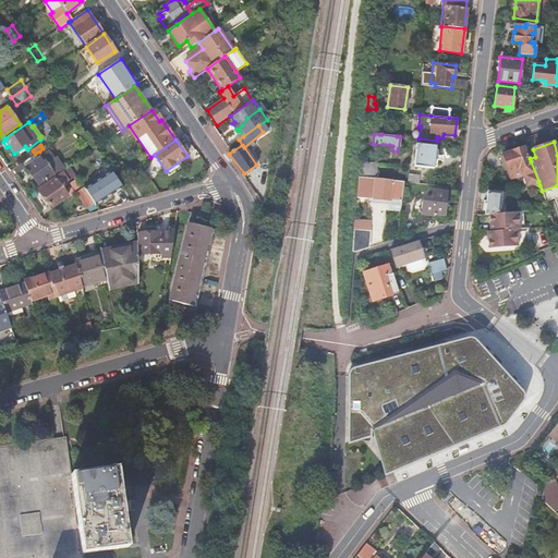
[(416,145),(414,167),(433,168),(434,167),(435,148),(436,146),(416,145)]
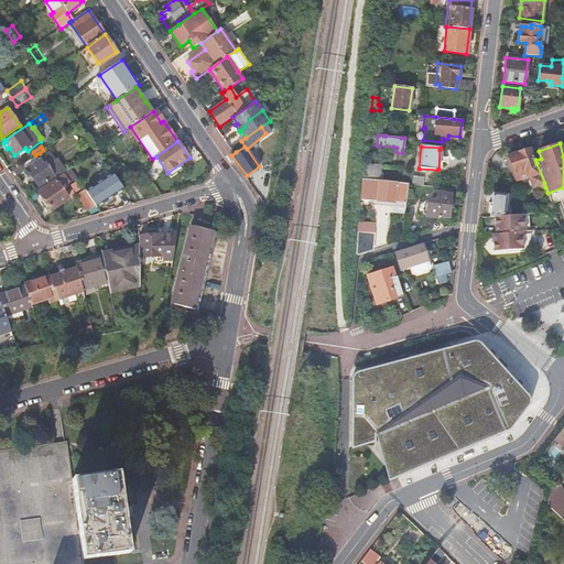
[(532,187),(544,183),(537,163),(534,164),(529,149),(508,155),(508,156),(505,159),(510,174),(513,173),(517,181),(529,176),(532,187)]
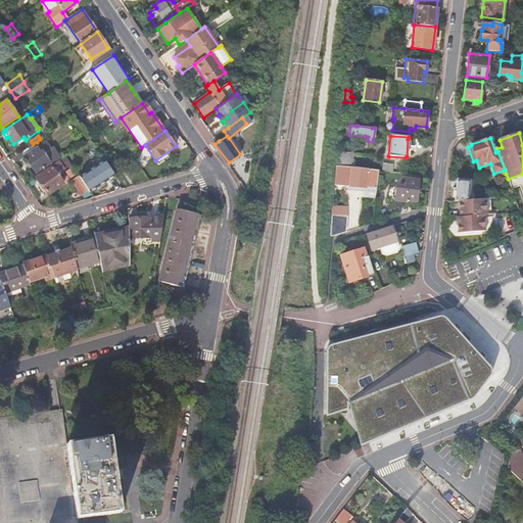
[(96,148),(91,140),(84,145),(88,151),(92,148),(94,149),(96,148)]
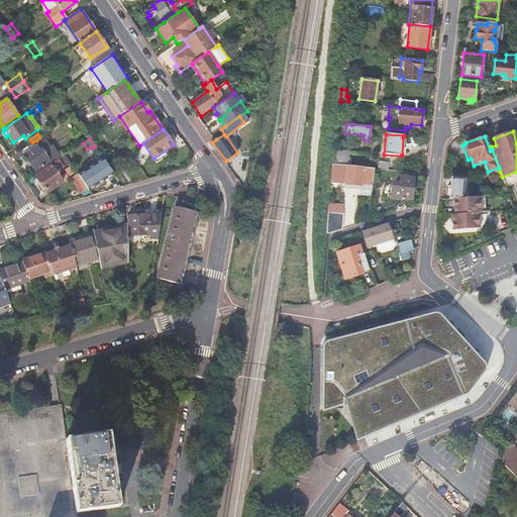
[(32,142),(21,150),(36,172),(57,159),(50,149),(47,150),(44,145),(41,147),(36,140),(32,142)]
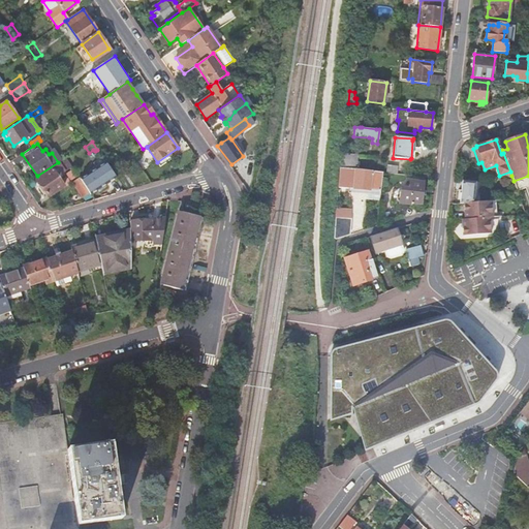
[(358,154),(344,153),(342,167),(356,168),(358,154)]
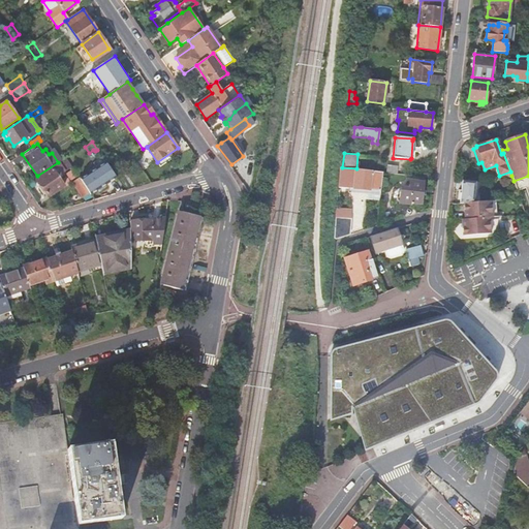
[(104,162),(81,179),(91,194),(116,178),(104,162)]
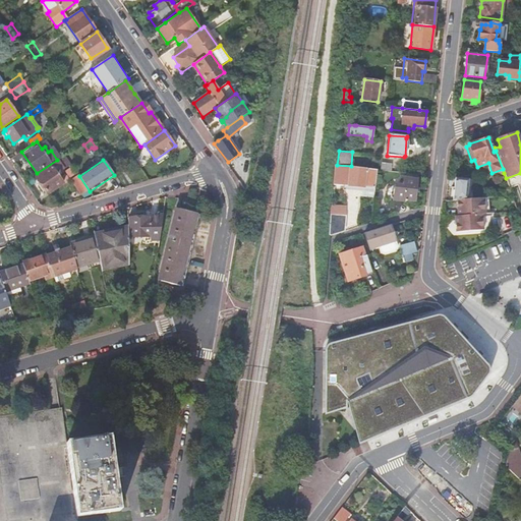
[(380,162),(379,169),(382,170),(391,171),(392,163),(380,162)]
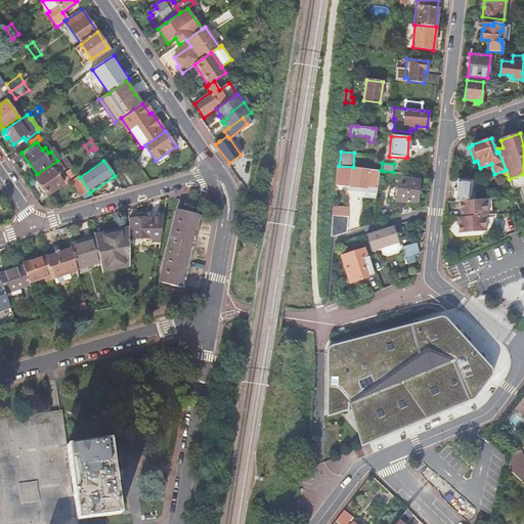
[(353,167),(339,166),(337,185),(348,186),(364,187),(377,189),(377,188),(379,175),(379,170),(353,167)]
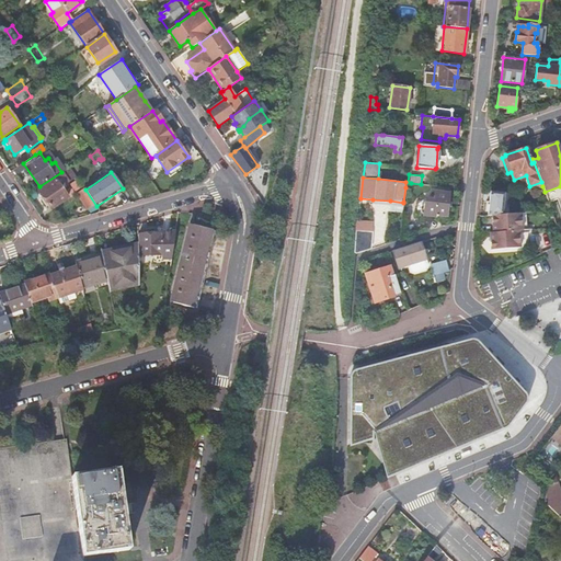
[(56,179),(39,191),(52,208),(68,197),(56,179)]
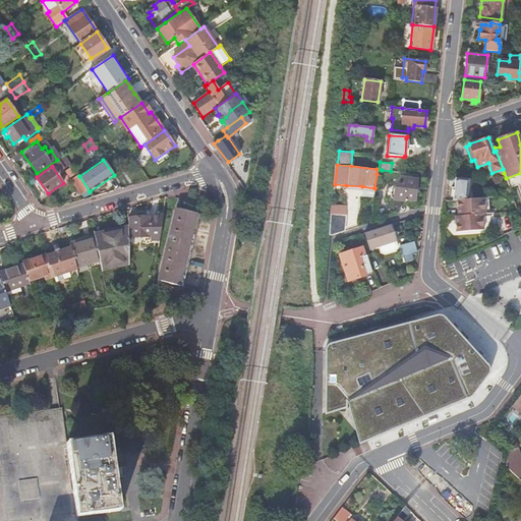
[(391,189),(390,196),(393,199),(404,201),(404,200),(406,200),(414,200),(416,179),(404,178),(403,185),(395,185),(395,187),(391,189)]
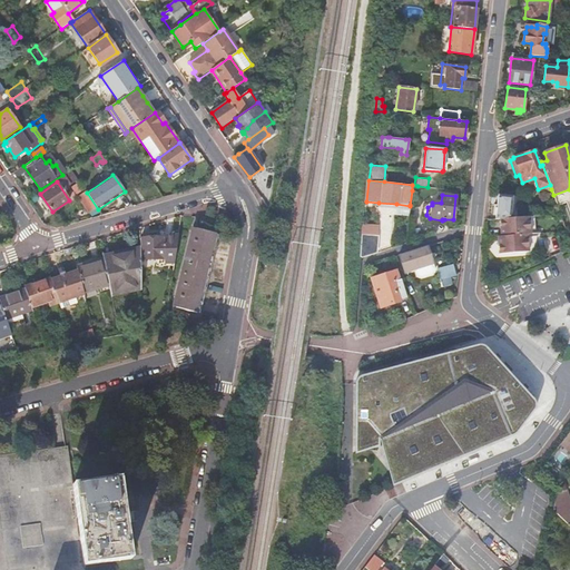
[(500,219),(513,218),(513,216),(513,210),(511,210),(512,196),(498,195),(497,214),(495,219),(500,219)]
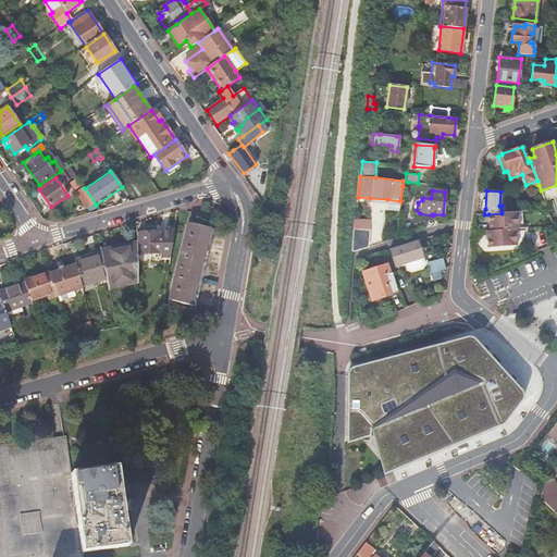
[(85,192),(79,195),(87,207),(94,203),(85,192)]
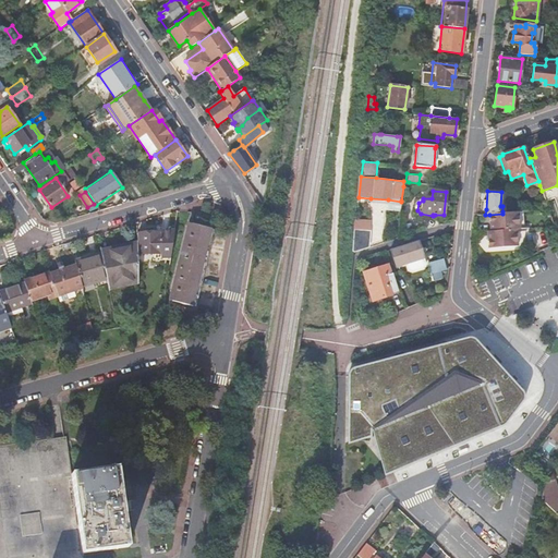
[(400,210),(401,204),(401,202),(388,199),(388,203),(388,209),(400,210)]
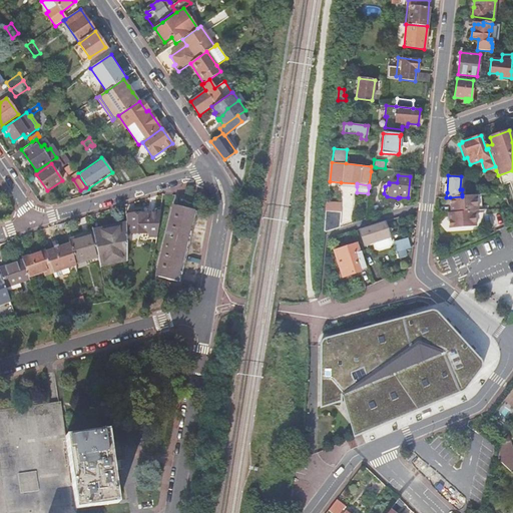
[(476,195),(462,196),(450,197),(450,204),(451,212),(474,210),(477,210),(476,195)]
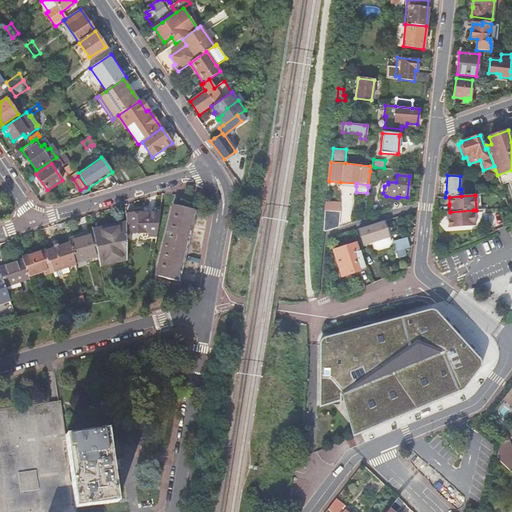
[(342,201),(328,199),(325,231),(340,226),(342,211),(342,209),(342,201)]
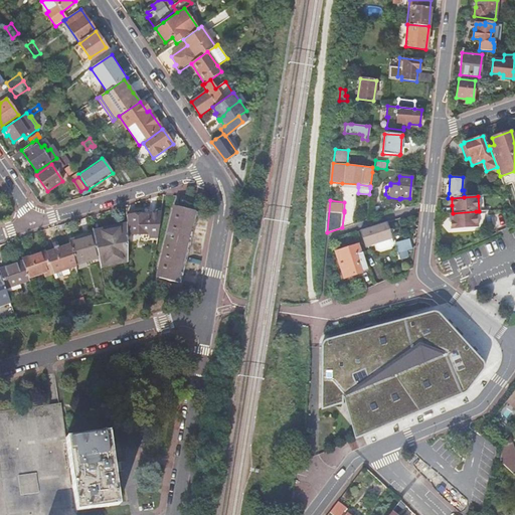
[(174,206),(155,280),(171,284),(172,281),(180,283),(198,212),(174,206)]
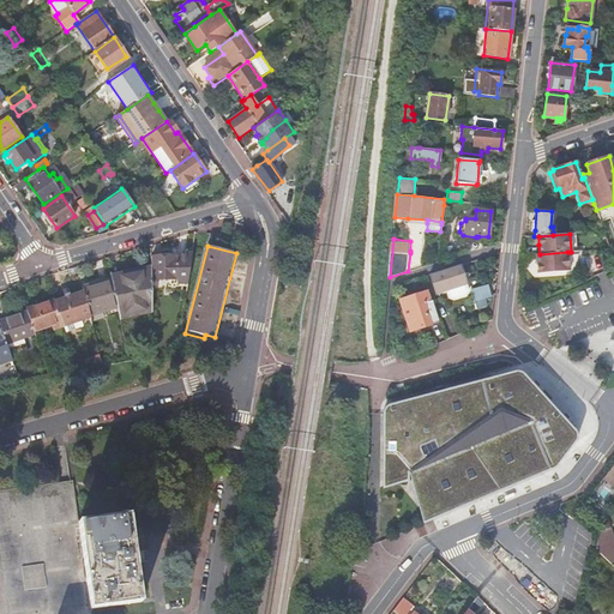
[(536,256),(537,265),(537,274),(541,274),(570,271),(567,252),(540,254),(536,256)]
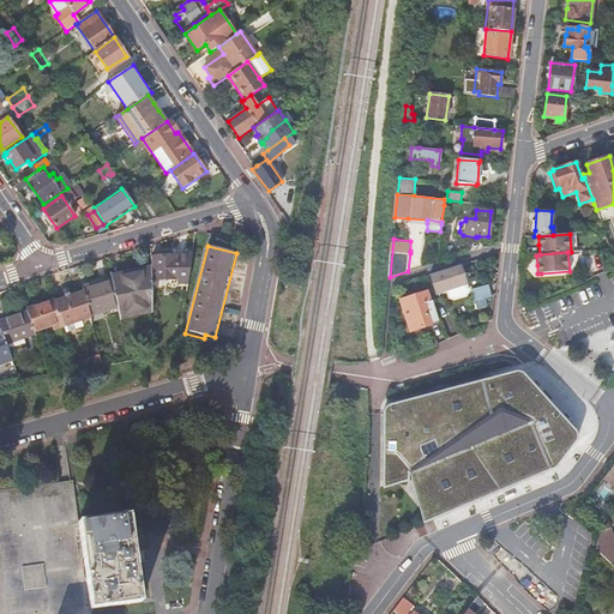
[(178,283),(187,283),(192,253),(176,254),(176,256),(151,257),(152,266),(152,278),(178,278),(178,283)]
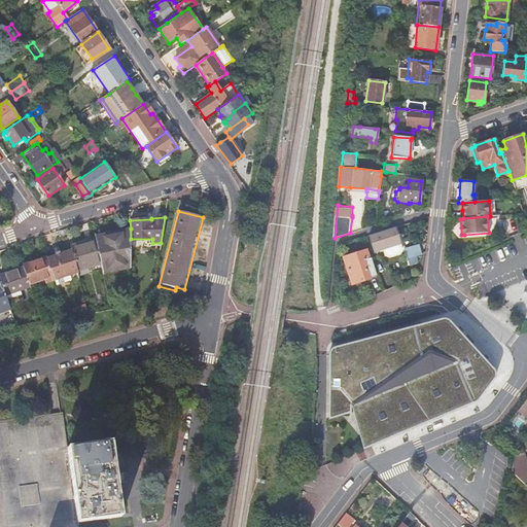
[(380,232),(367,236),(373,252),(399,243),(394,226),(380,232)]
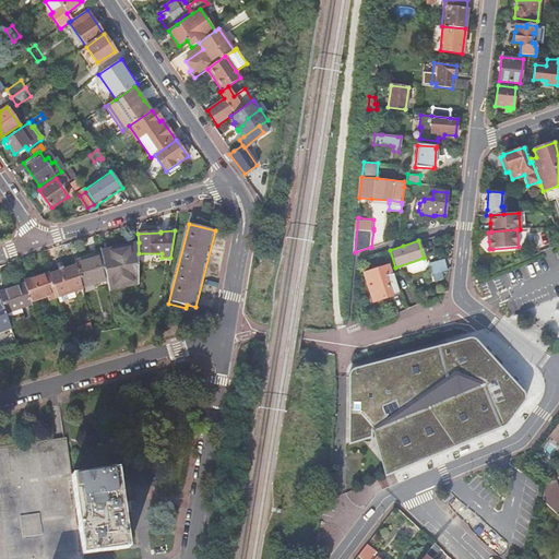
[(128,285),(139,282),(139,253),(139,242),(119,248),(120,251),(102,257),(107,282),(108,284),(126,278),(128,285)]
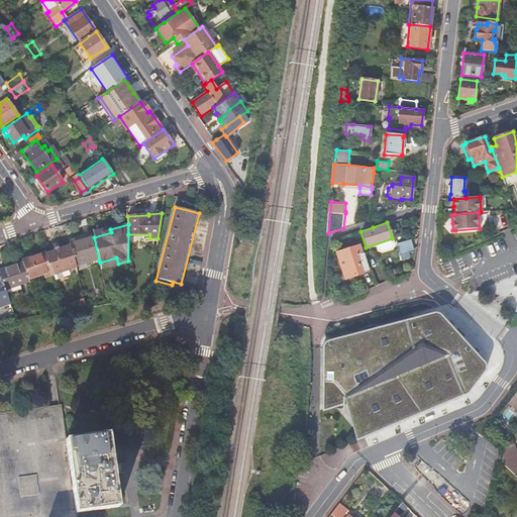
[(93,231),(93,232),(94,237),(111,232),(110,229),(109,226),(93,231)]
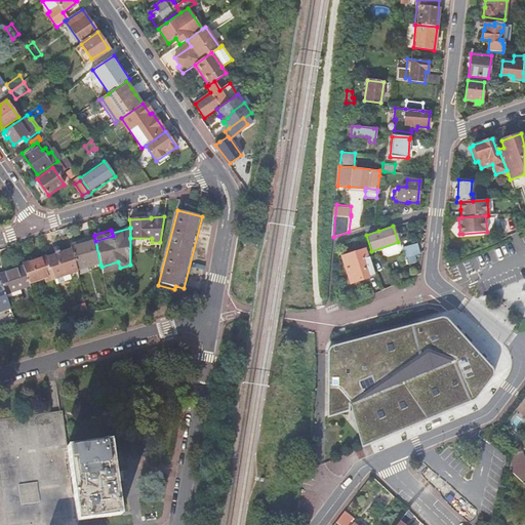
[(72,249),(78,271),(101,265),(95,241),(94,236),(78,241),(78,243),(71,245),(72,249)]
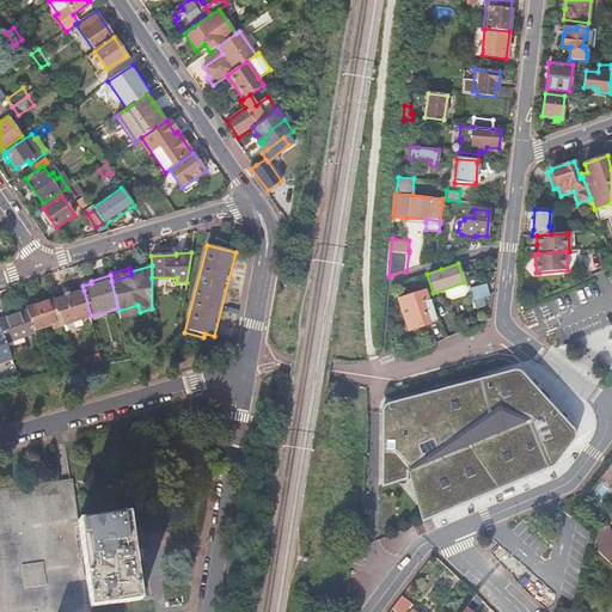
[(470,288),(473,300),(482,298),(489,295),(485,285),(470,288)]
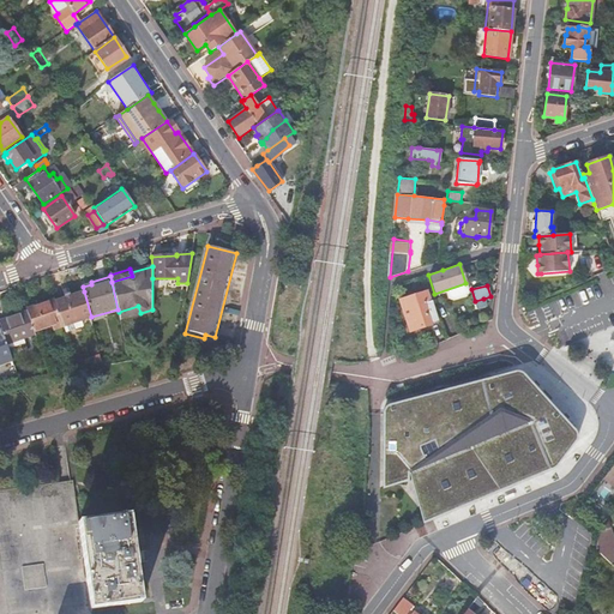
[(79,324),(92,319),(91,317),(84,292),(65,299),(58,301),(55,301),(62,321),(66,333),(80,329),(79,324)]
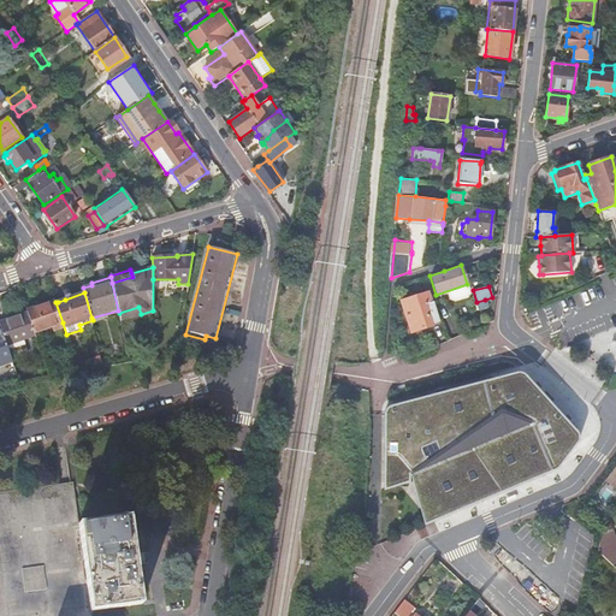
[(428,292),(401,301),(410,332),(438,324),(432,302),(428,292)]
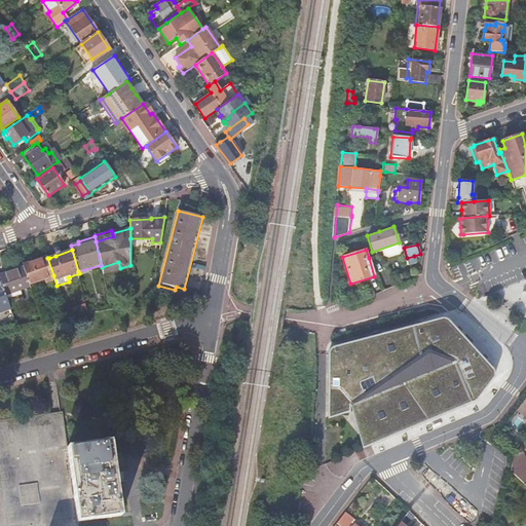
[(414,256),(407,258),(408,264),(415,262),(414,256)]
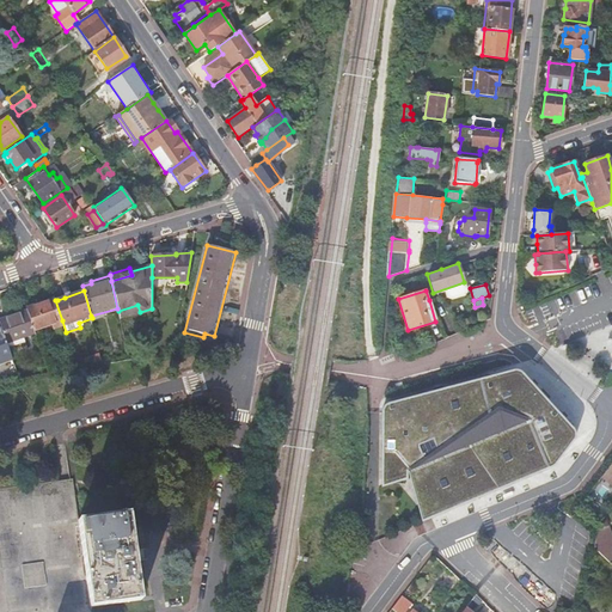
[(34,331),(62,320),(55,300),(55,299),(26,308),(28,311),(34,331)]
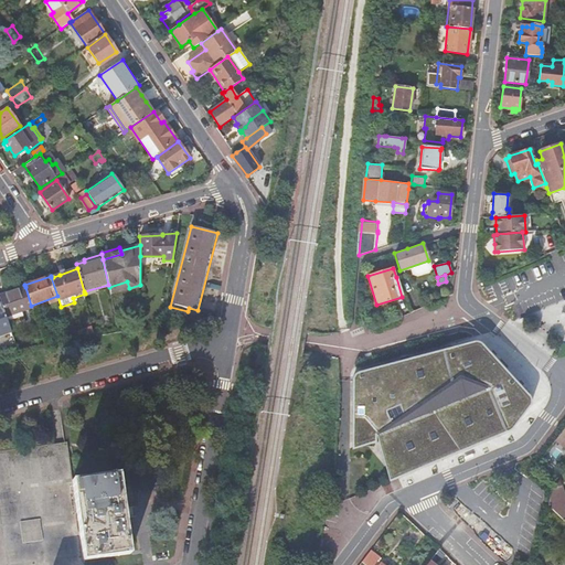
[(7,317),(32,308),(31,306),(25,287),(0,295),(0,298),(2,304),(7,317)]
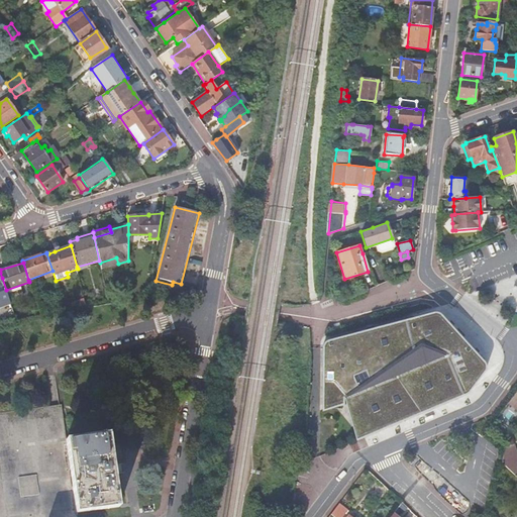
[(0,308),(11,305),(6,290),(2,278),(0,278),(0,308)]
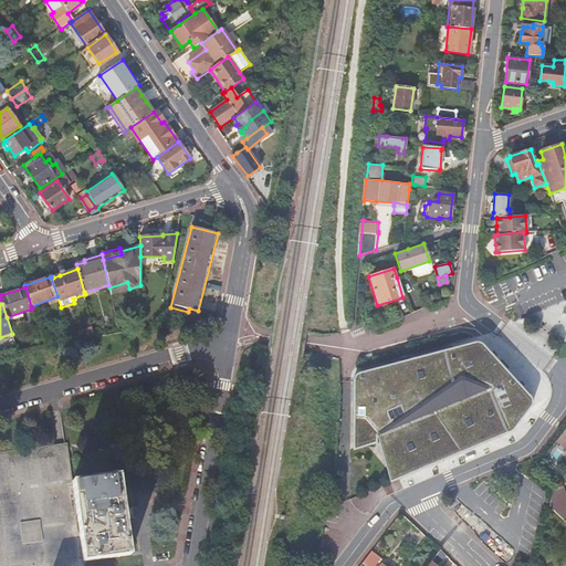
[(408,357),(356,371),(353,376),(354,449),(379,441),(379,435),(392,481),(512,431),(532,406),(532,398),(478,338),(408,357)]
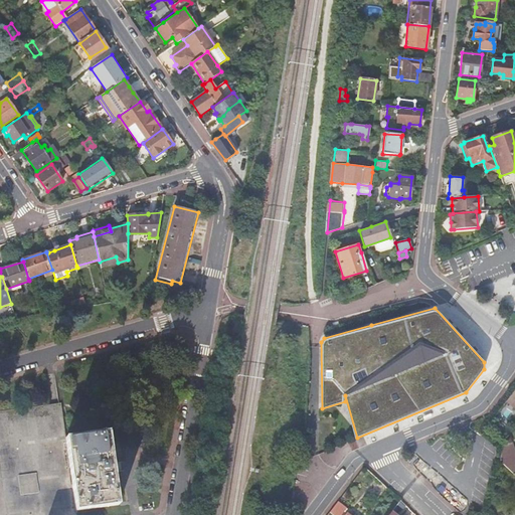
[(65,440),(75,511),(118,505),(108,434),(65,440)]
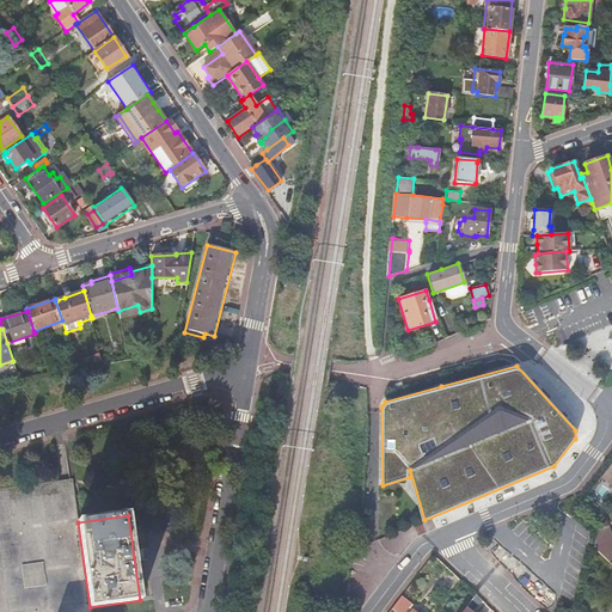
[(611,538),(607,525),(598,528),(593,546),(610,562),(611,561),(611,538)]
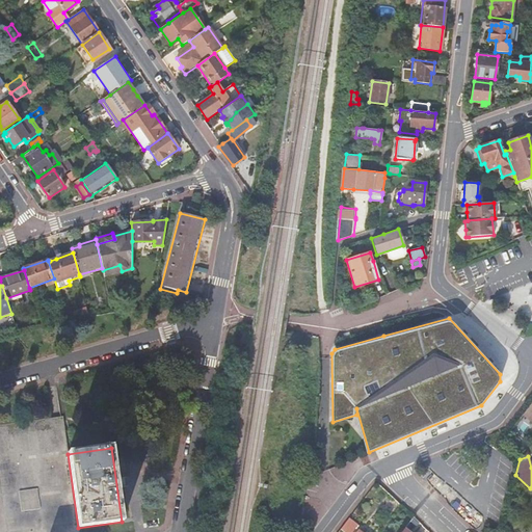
[(353,531),(358,525),(349,517),(341,529),(345,531),(353,531)]
